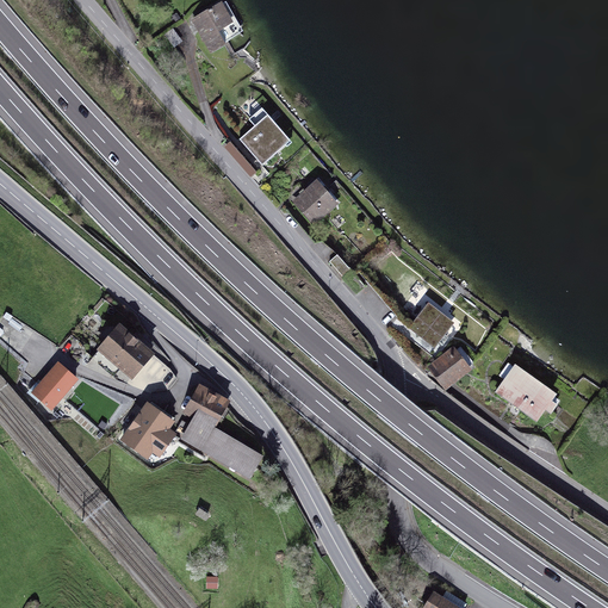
[(223,0),(193,18),(211,49),(241,31),(223,0)]
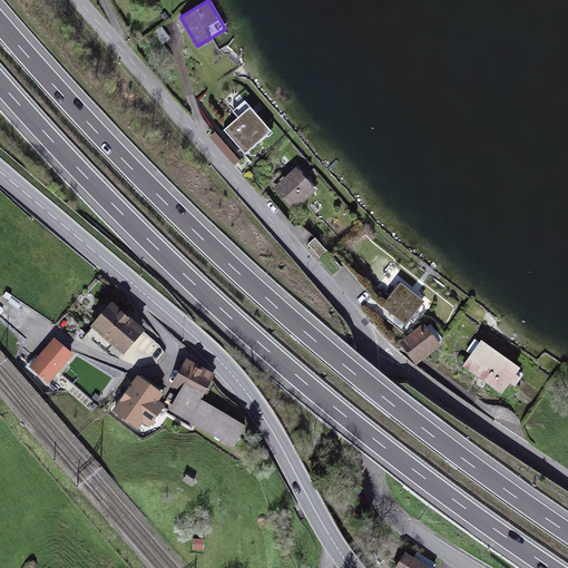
[(246,152),(270,131),(244,100),(233,109),(240,116),(226,127),(246,152)]
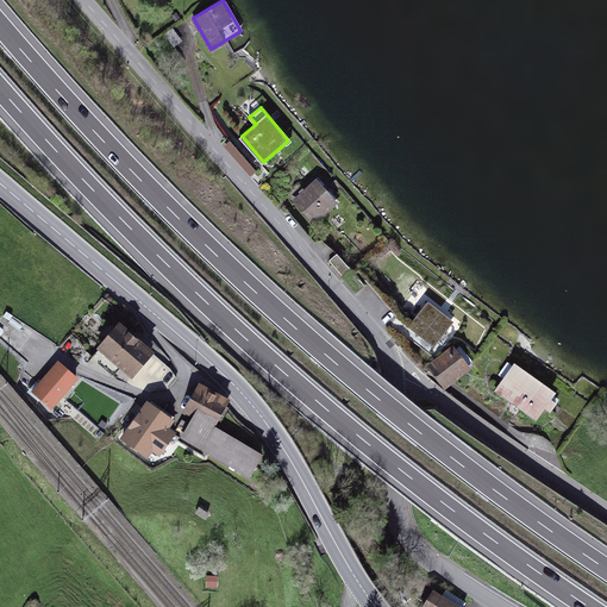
[(338,201),(320,180),(298,199),(315,220),(338,201)]
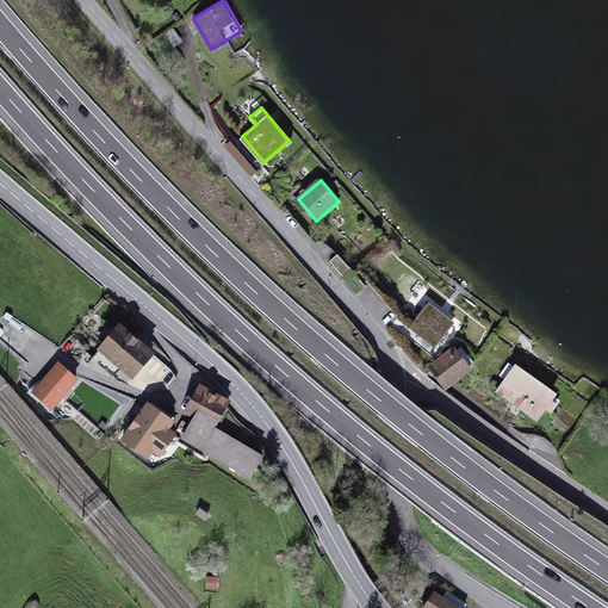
[(339,253),(330,259),(343,275),(352,270),(339,253)]
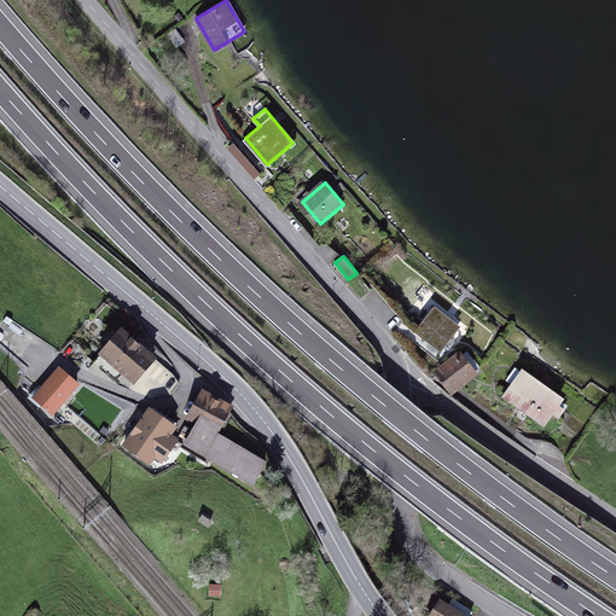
[(460,325),(435,306),(417,331),(441,350),(460,325)]
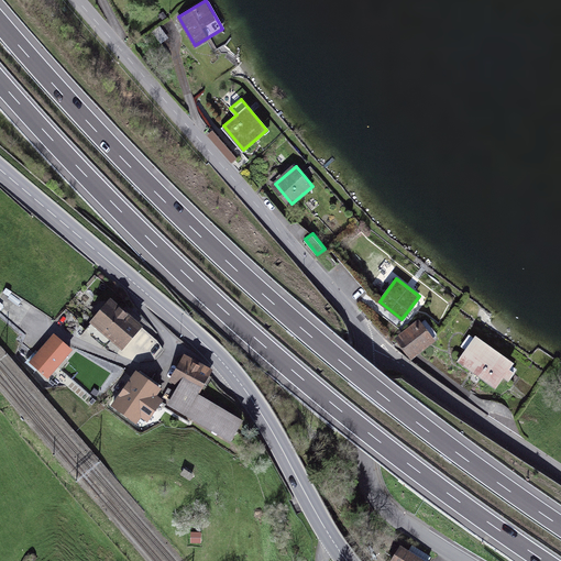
[(142,325),(112,300),(96,321),(124,345),(142,325)]
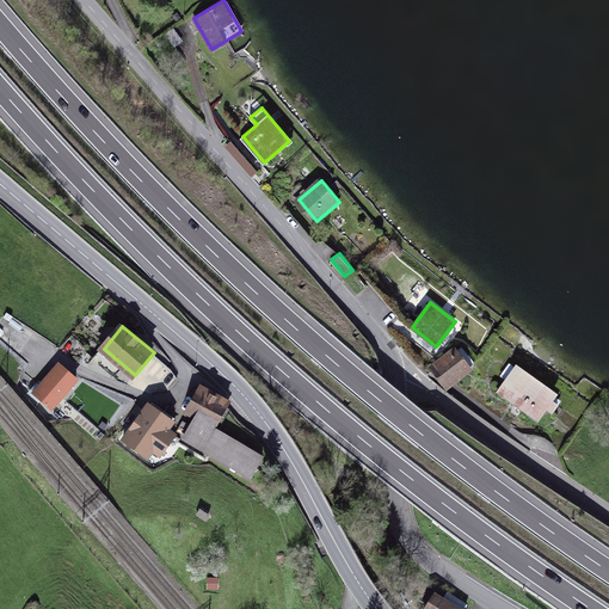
[(456,349),(435,365),(449,385),(471,368),(456,349)]
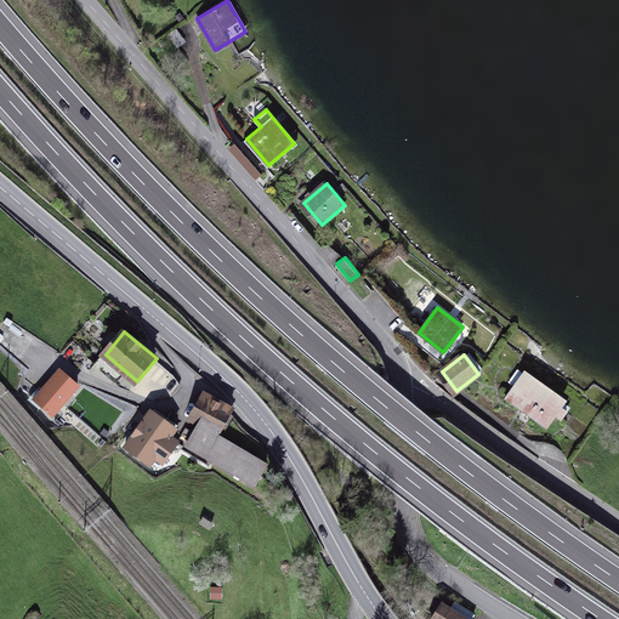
[(79,386),(62,370),(37,398),(54,414),(79,386)]
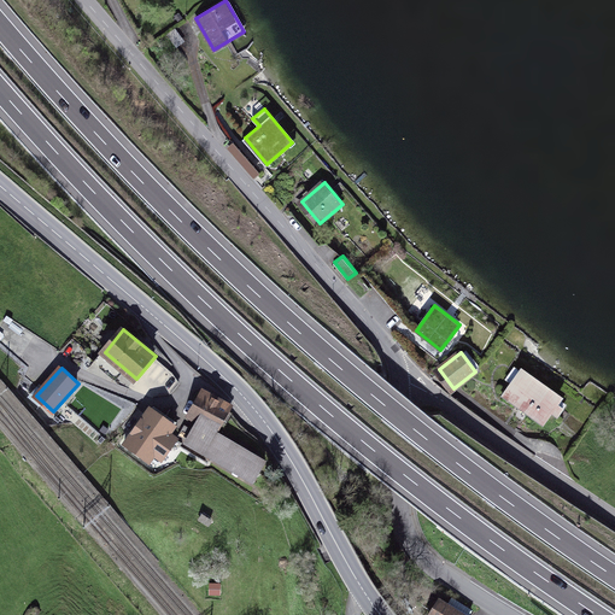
[(562,397),(523,370),(507,396),(545,422),(552,411),(558,416),(564,406),(558,403),(562,397)]
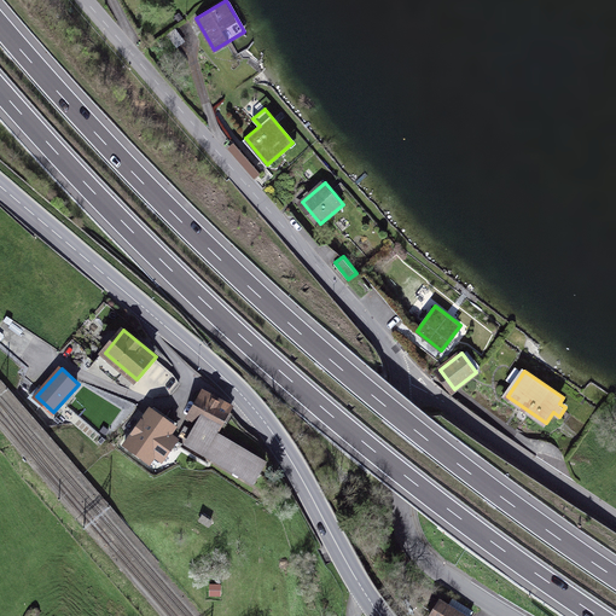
[(233,406),(202,389),(185,419),(193,424),(181,446),(253,484),(266,459),(218,433),(233,406)]
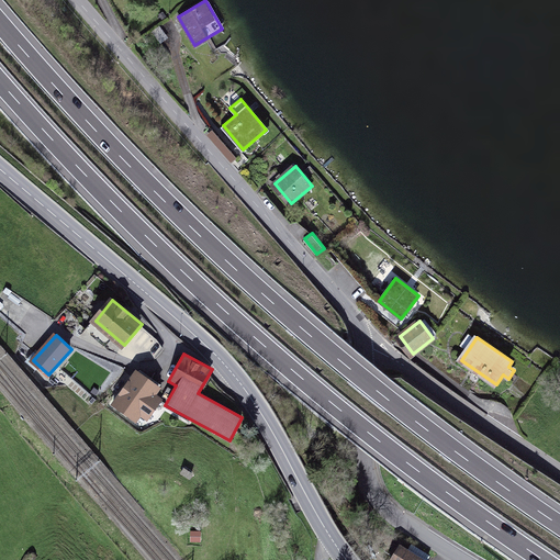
[(160,389),(137,372),(115,402),(138,418),(142,414),(148,418),(163,398),(157,393),(160,389)]
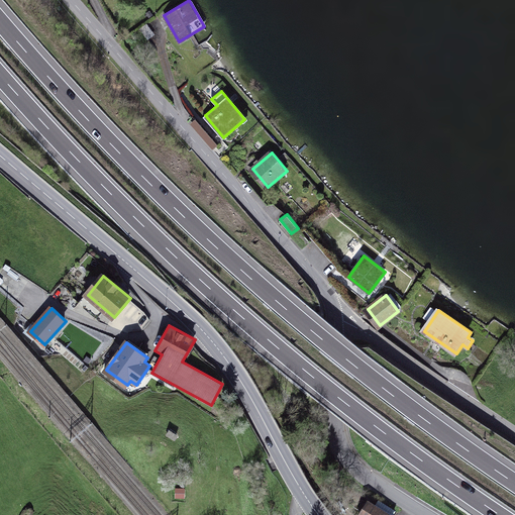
[(394,514),(369,499),(358,514),(394,514)]
